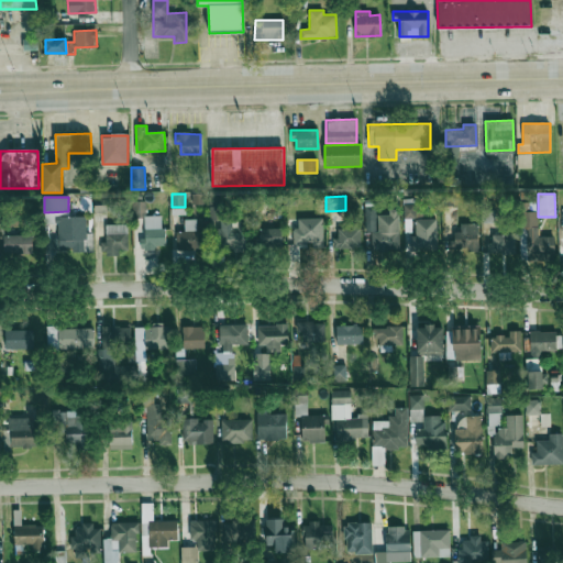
[(95,212),(107,212),(107,197),(94,198),(95,212)]
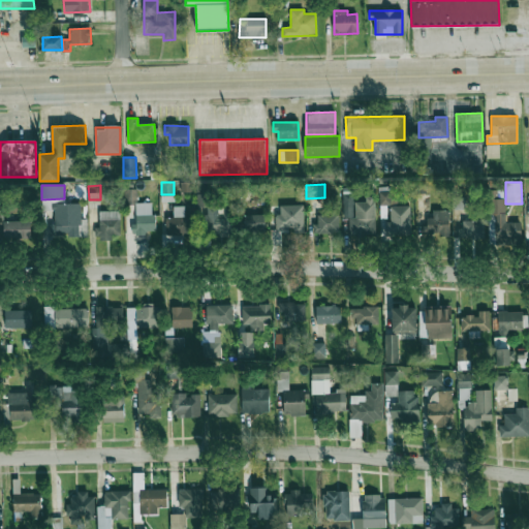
[(136,188),(124,189),(125,205),(136,205),(136,188)]
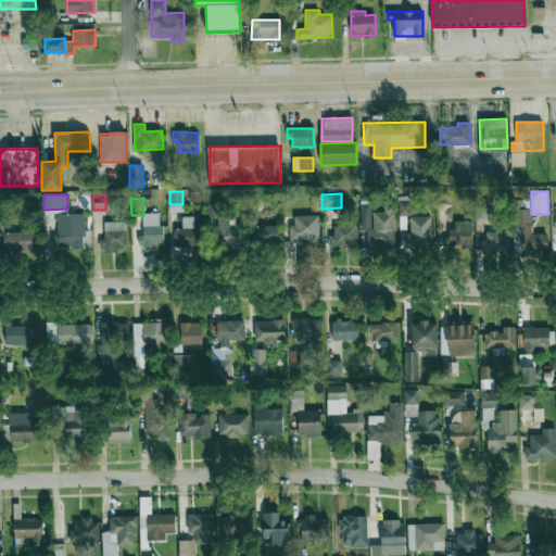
[(417,198),(397,198),(397,215),(417,215),(417,198)]
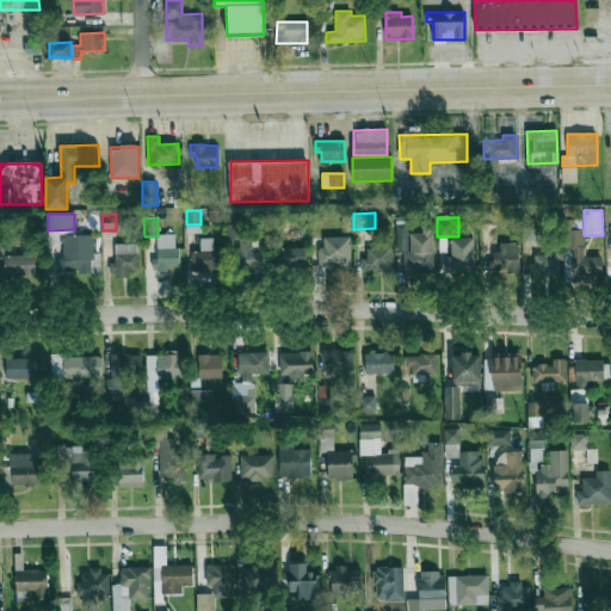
[(266,240),(254,240),(254,239),(242,239),(242,224),(234,224),(234,230),(230,230),(230,240),(238,240),(238,273),(266,273),(266,240)]
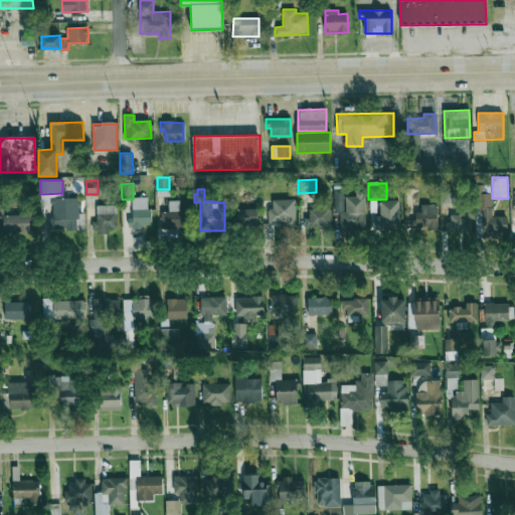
[(339,211),(339,229),(365,229),(365,191),(356,191),(356,196),(346,197),(346,211),(339,211)]
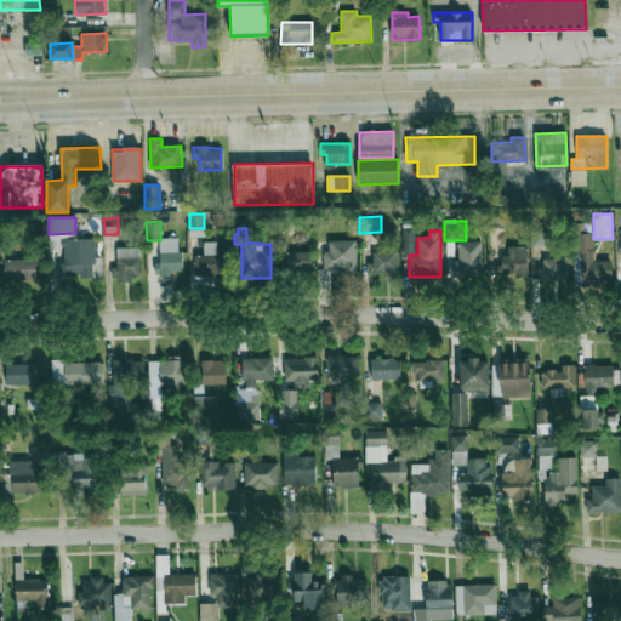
[(546,231),(531,231),(533,246),(546,245),(546,231)]
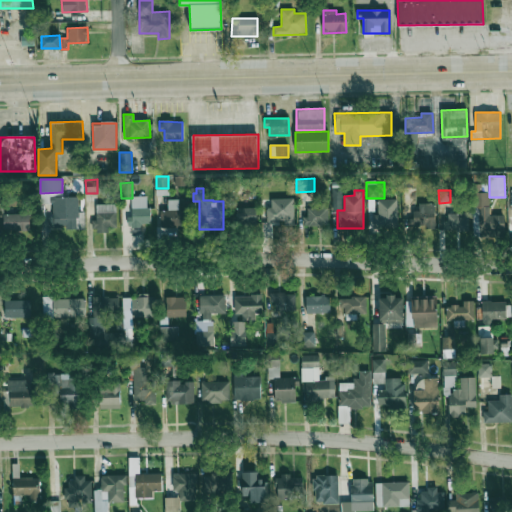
[(505,236),(504,214),(489,215),(488,192),(476,192),(478,237),(505,236)]
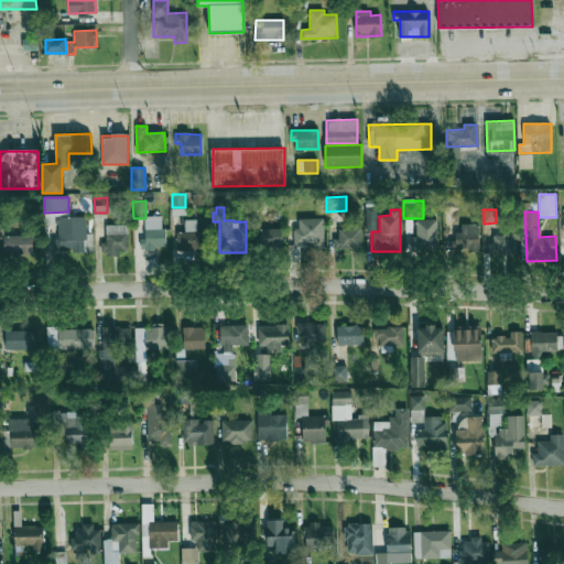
[(86,217),(56,216),(56,251),(85,252),(86,217)]
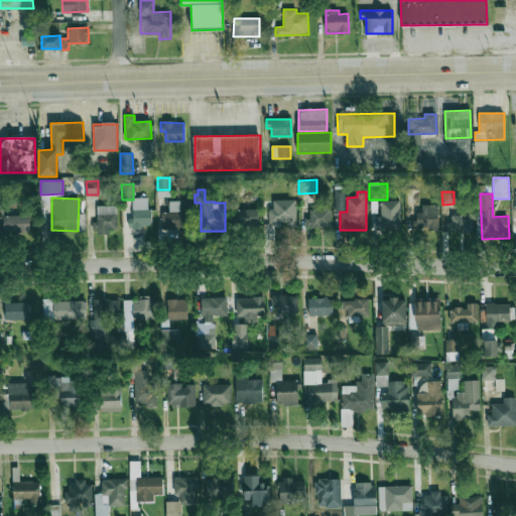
[(150,198),(132,198),(132,218),(128,218),(129,229),(143,229),(143,225),(150,225),(150,198)]
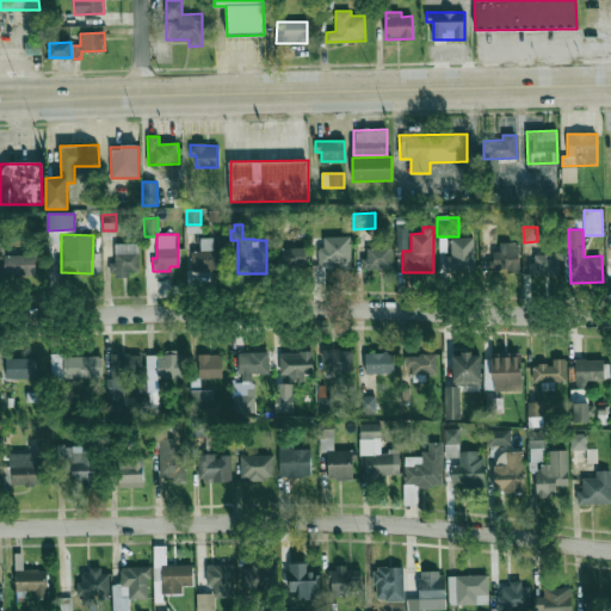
[(319,267),(351,266),(350,236),(323,238),(323,247),(319,247),(319,267)]
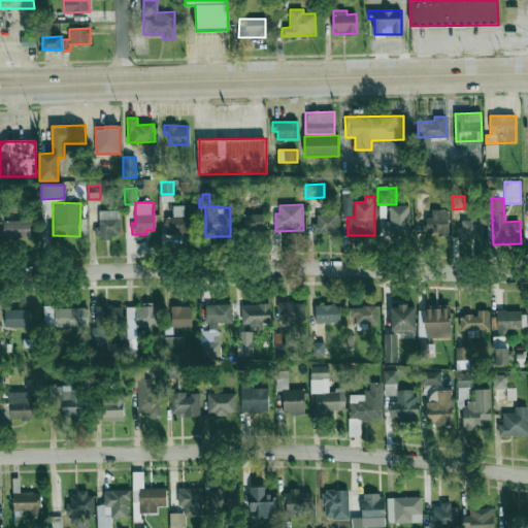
[(409,204),(389,205),(390,221),(384,221),(385,235),(410,235),(409,204)]
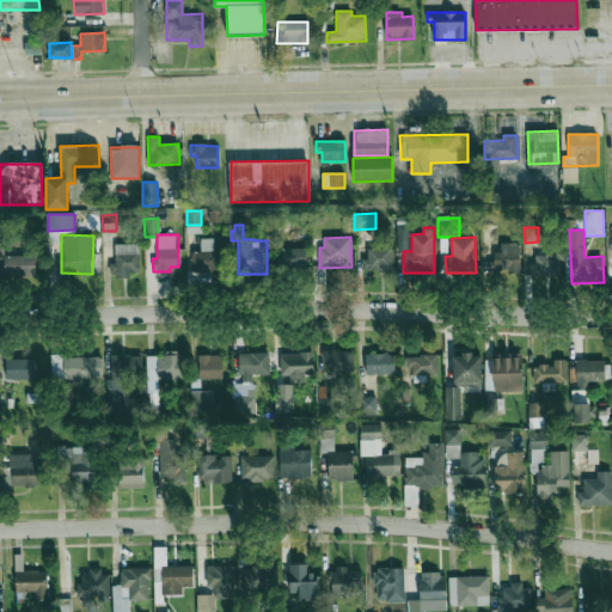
[(213,239),(201,239),(201,251),(191,252),(193,273),(225,271),(224,250),(213,251),(213,239)]
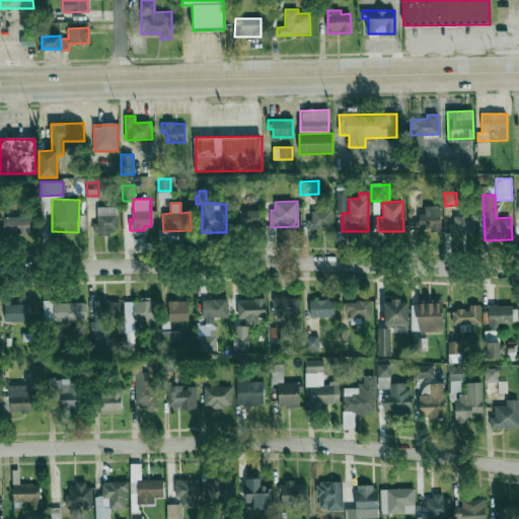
[(109,234),(109,230),(119,230),(119,206),(97,207),(97,223),(92,223),(93,234),(109,234)]
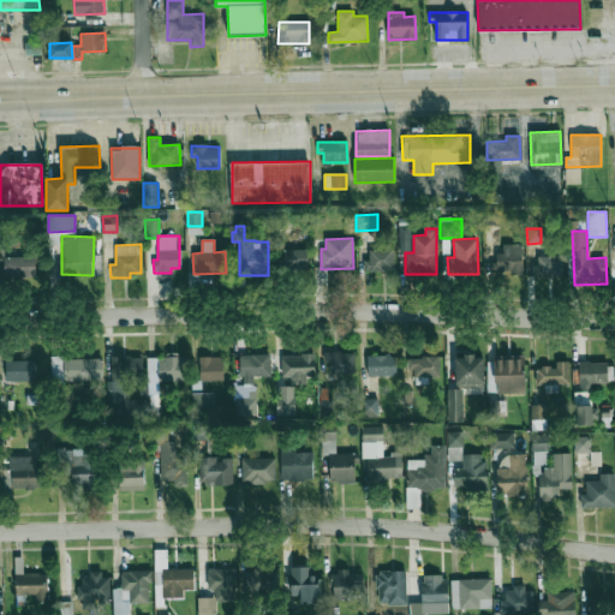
[(503,252),(496,254),(496,274),(523,273),(523,244),(503,245),(503,252)]
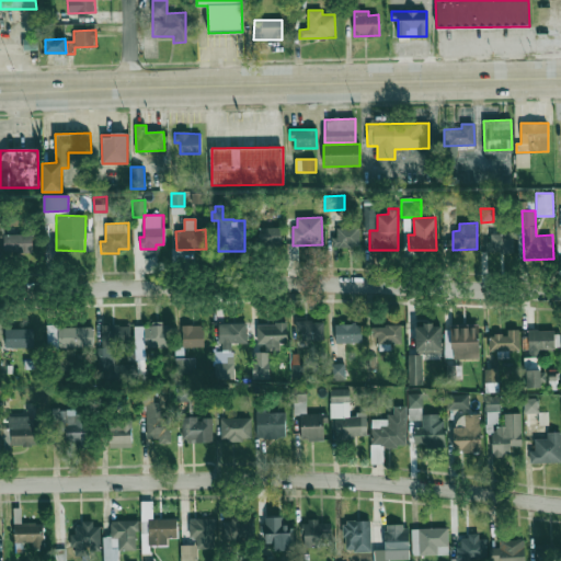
[(281,227),(258,228),(258,247),(282,247),(281,227)]
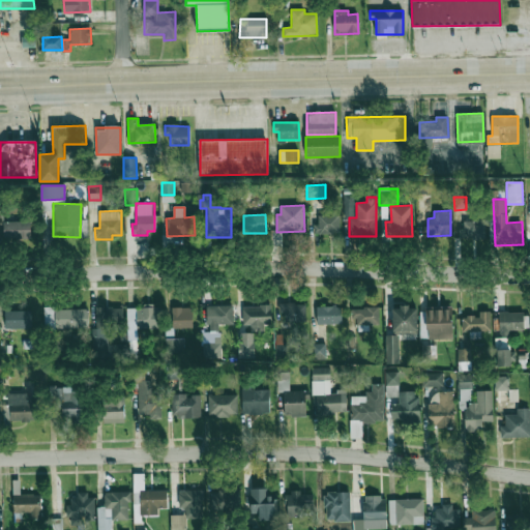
[(340,214),(318,215),(318,224),(313,224),(313,234),(340,233),(340,214)]
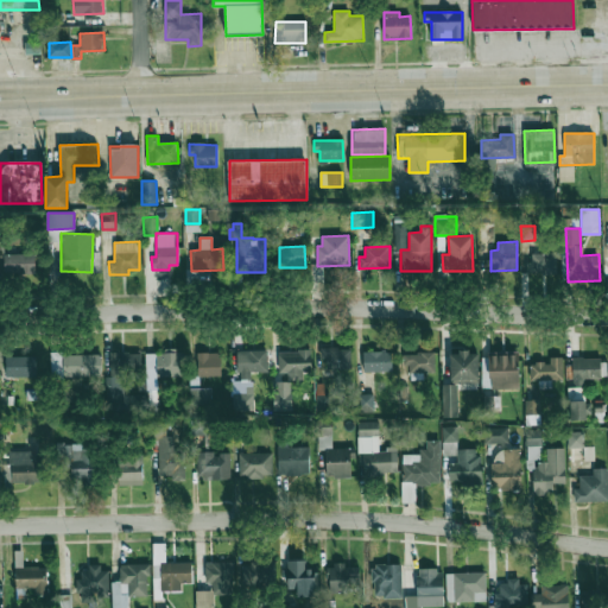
[(556,273),(556,252),(529,253),(529,274),(556,273)]
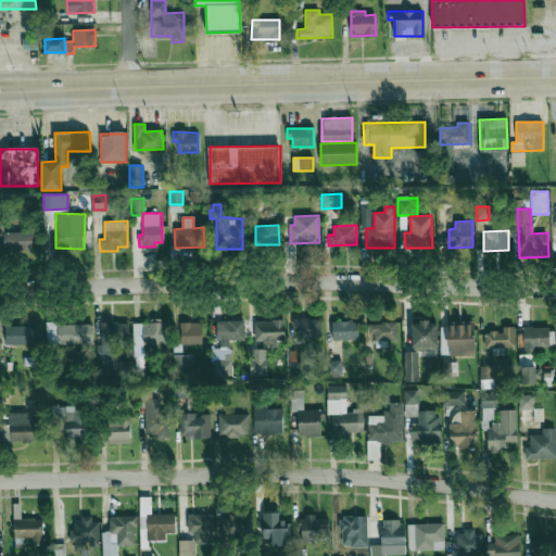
[(3,232),(3,251),(33,250),(33,231),(3,232)]
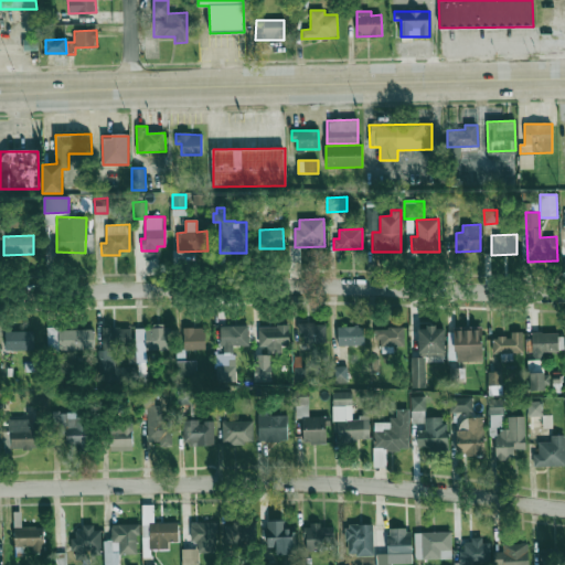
[(302,342),(326,342),(326,323),(297,323),(297,333),(302,333),(302,342)]
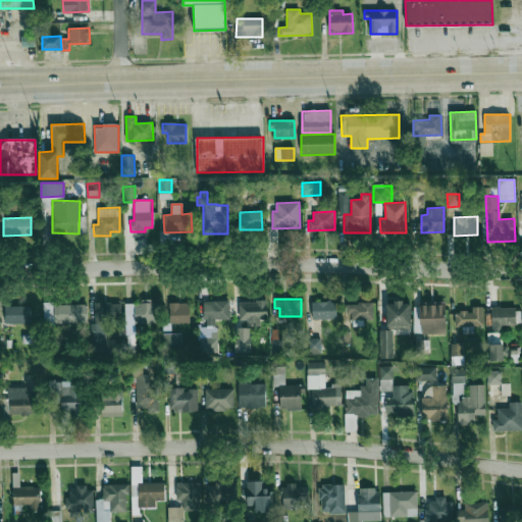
[(217,352),(216,319),(229,319),(229,301),(203,301),(204,327),(199,327),(200,353),(217,352)]
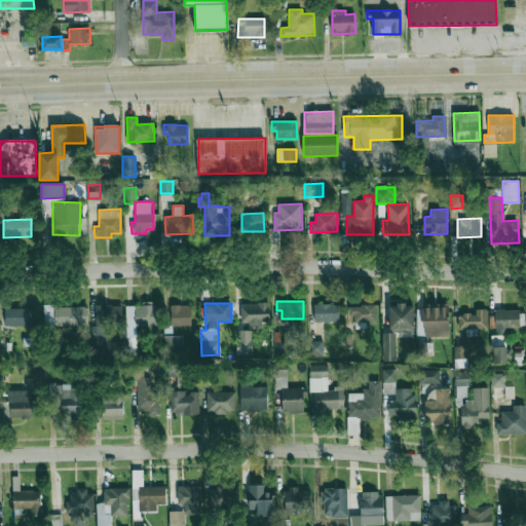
[(240,303),(240,322),(249,322),(250,329),(261,329),(261,322),(269,322),(269,303),(240,303)]
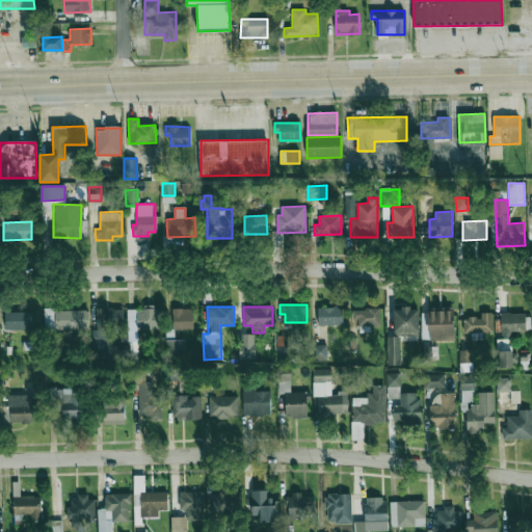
[(344,324),(343,307),(317,308),(318,325),(344,324)]
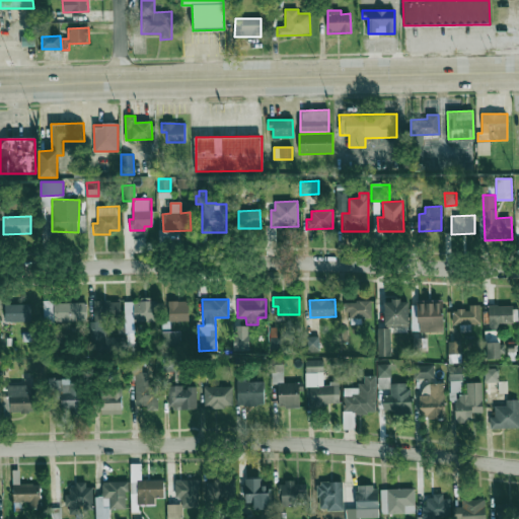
[(90,346),(106,346),(105,321),(120,320),(120,300),(93,301),(93,321),(90,321),(90,346)]
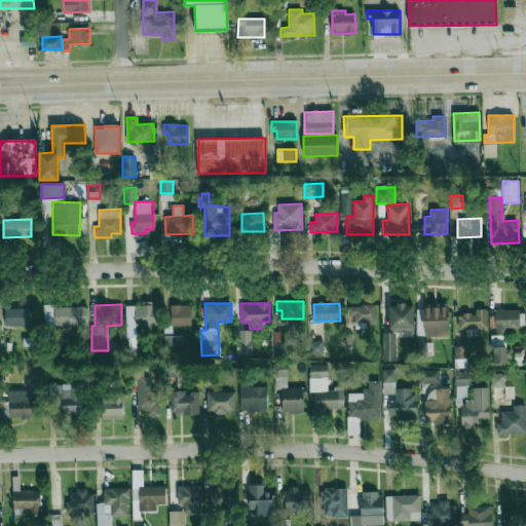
[(414,330),(413,304),(389,305),(390,331),(414,330)]
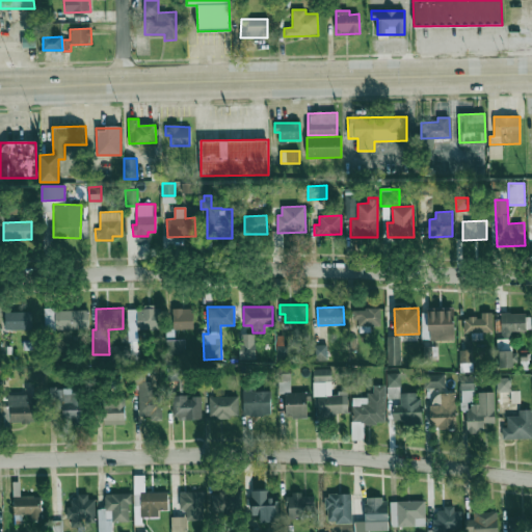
[(88,309),(44,309),(45,329),(88,328),(88,309)]
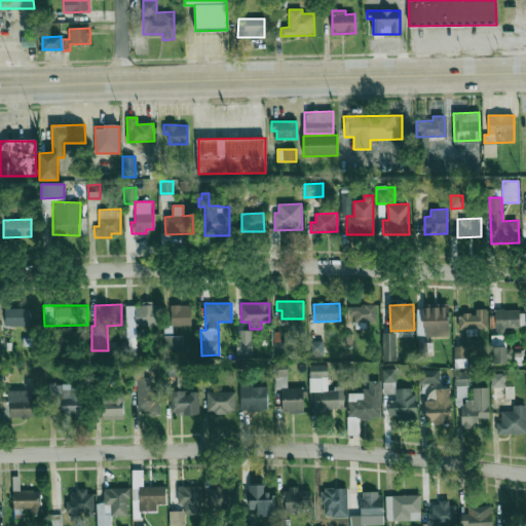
[(171,326),(191,326),(190,305),(171,305),(171,326)]
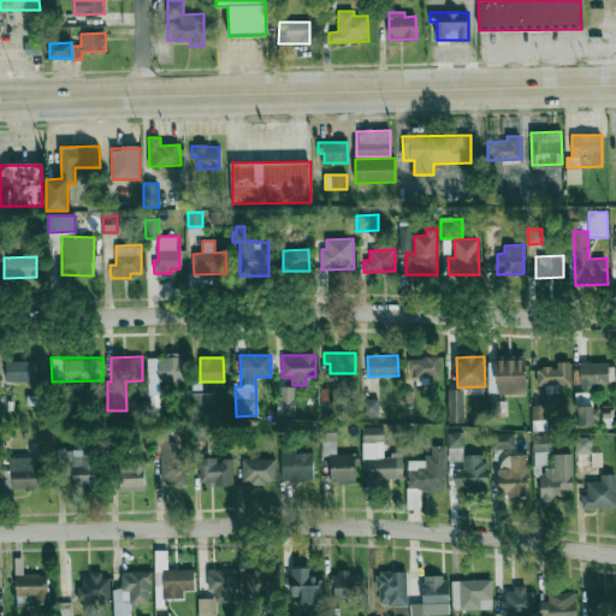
[(440,357),(409,357),(408,371),(415,371),(414,384),(428,385),(430,378),(440,378),(440,357)]
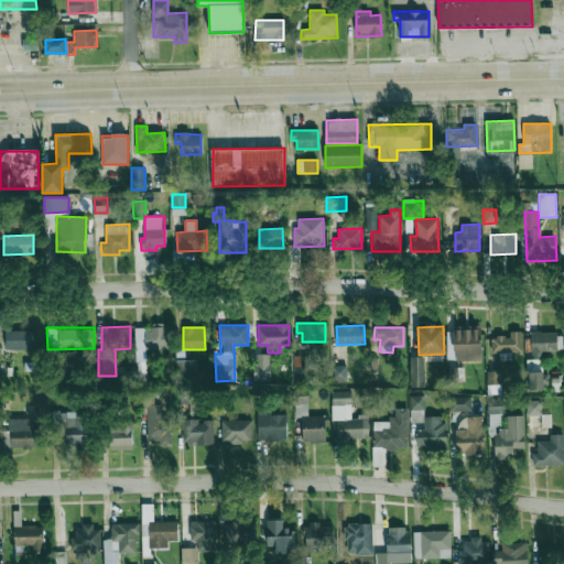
[(447,360),(481,359),(481,329),(447,329),(447,360)]
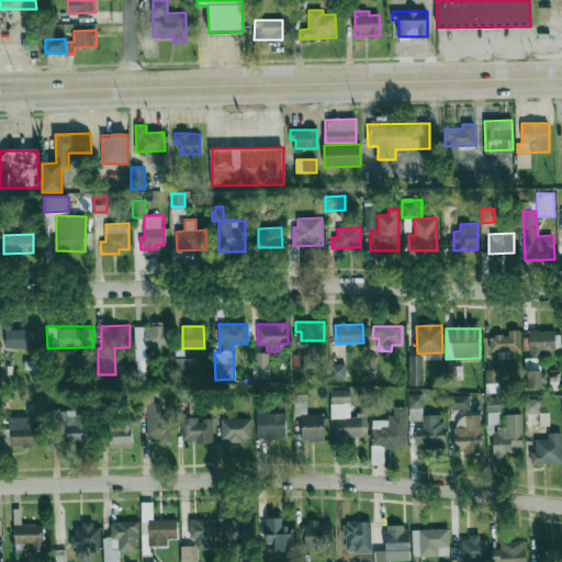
[(33,329),(6,329),(6,349),(33,348),(33,329)]
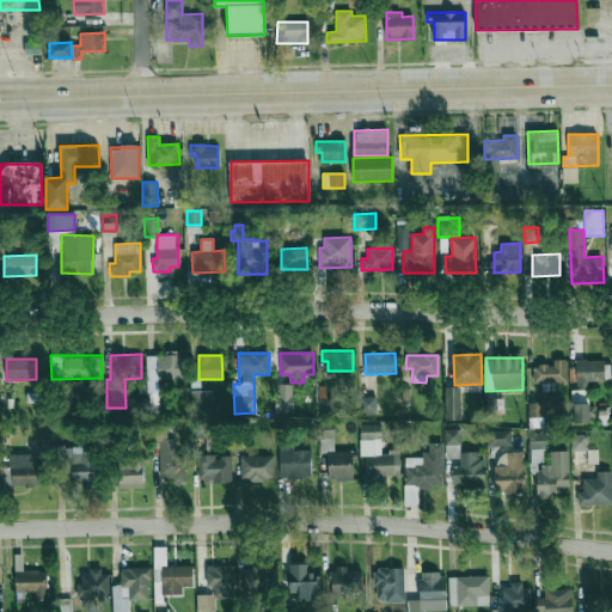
[(565,359),(554,360),(554,365),(533,365),(533,383),(565,383),(565,359)]
